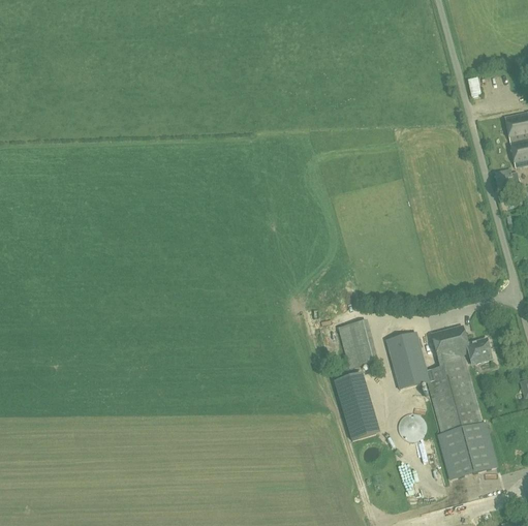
[(467,79),(471,96),(480,94),(477,76),(467,79)]
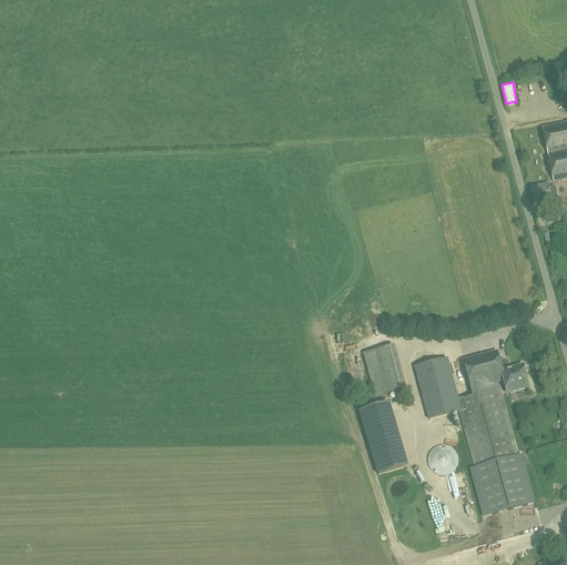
[(566,120),(543,125),(553,179),(566,175),(566,120)]
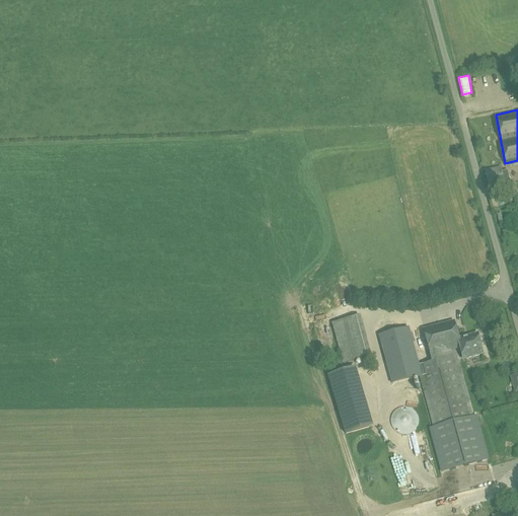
[(485,168),(488,185),(509,179),(507,168),(501,169),(500,165),(485,168)]
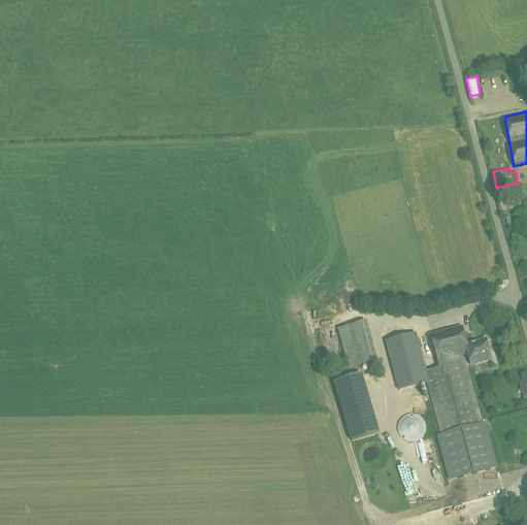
[(332,322),(331,322),(328,316),(323,318),(327,330),(334,328),(332,322)]
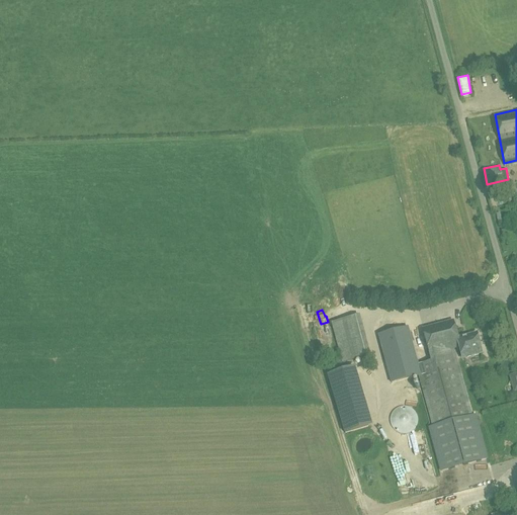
[(343,318),(332,321),(342,360),(369,352),(359,313),(343,318)]
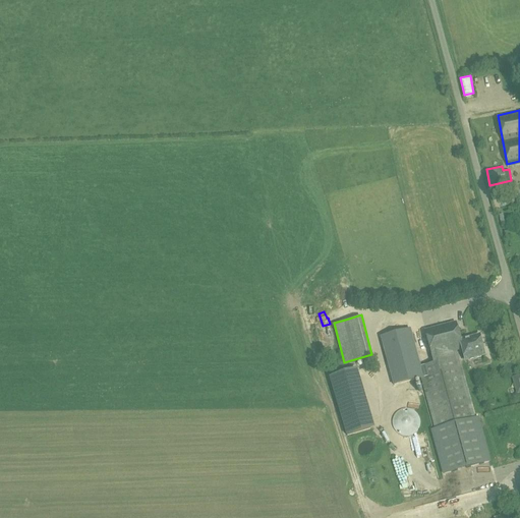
[(465,357),(483,353),(478,333),(461,338),(455,321),(425,329),(434,360),(419,364),(409,327),(380,335),(393,383),(420,375),(435,426),(473,416),(455,349),(462,347),(465,357)]
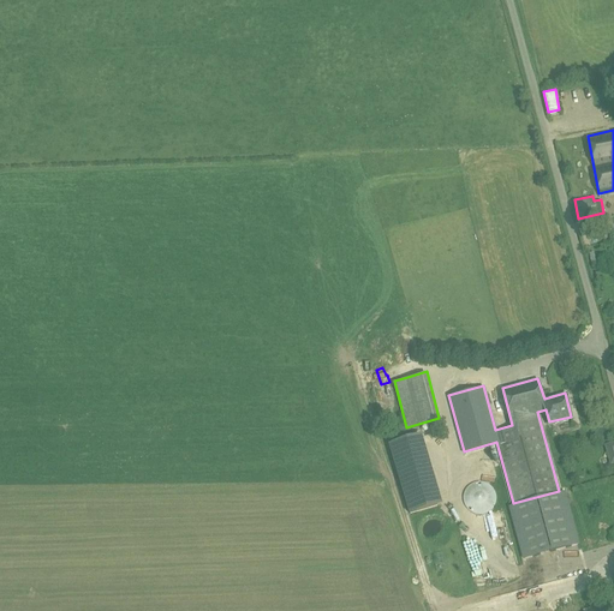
[(391,435),(410,504),(442,496),(423,425),(391,435)]
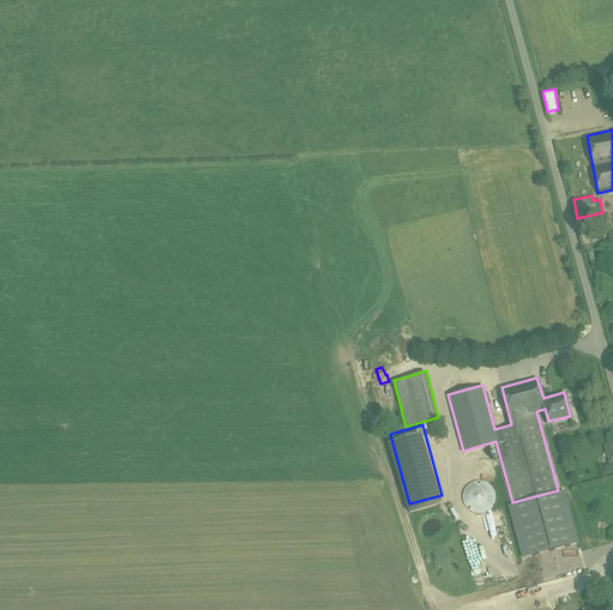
[(462,496),(463,501),(467,506),(473,509),(480,511),(487,507),(493,501),(494,494),(493,489),(492,485),(488,482),(485,479),(479,478),(474,478),(469,482),(466,484),(462,490),(462,496)]
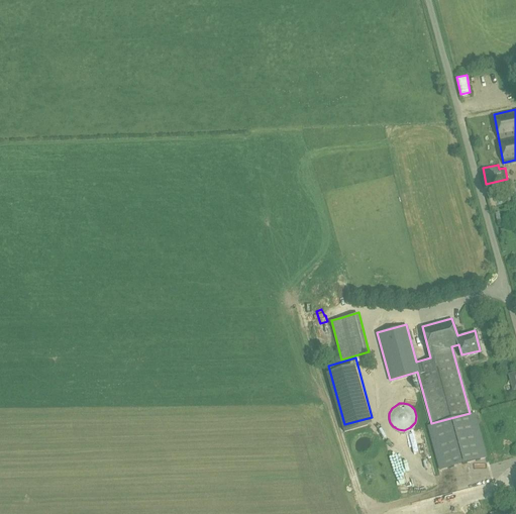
[(431,423),(428,424),(440,468),(485,455),(473,412),(470,413),(431,423)]
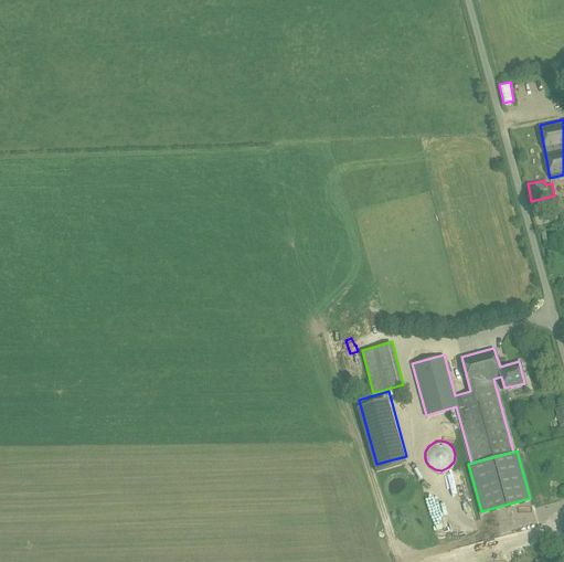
[(451,539),(461,536),(456,519),(445,522),(451,539)]
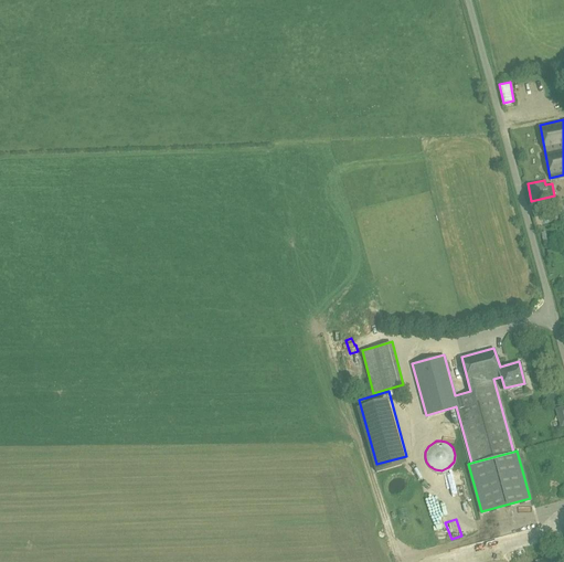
[(563,561),(563,549),(535,558),(535,561),(563,561)]
